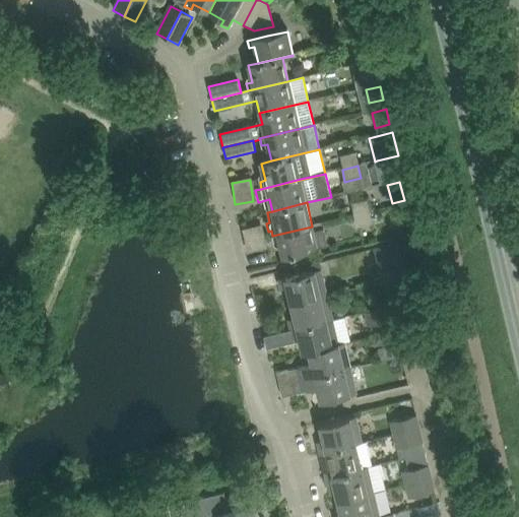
[(354,216),(353,216),(355,224),(361,228),(372,225),(369,212),(354,216)]
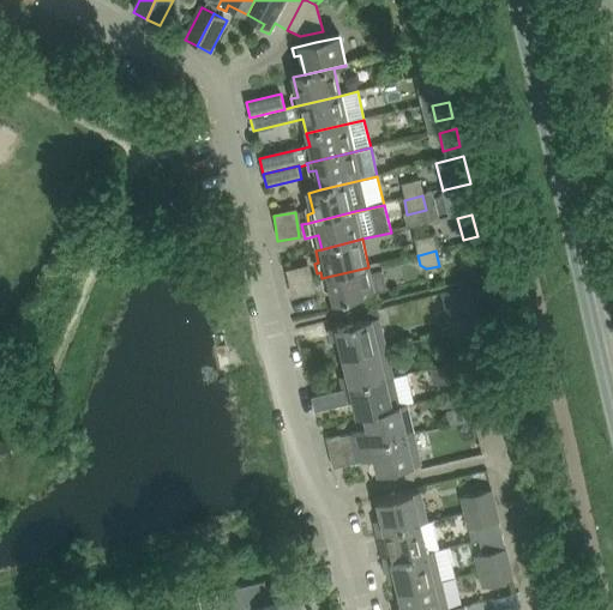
[(286,272),(292,297),(312,291),(306,267),(286,272)]
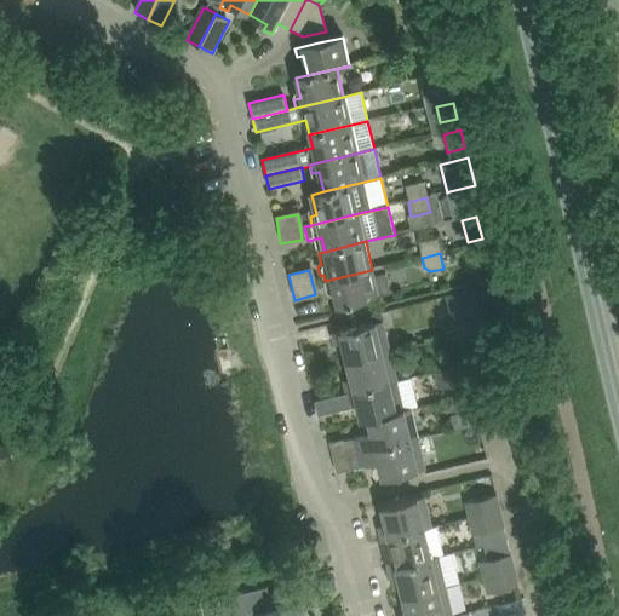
[(372,270),(325,281),(327,289),(333,288),(338,309),(362,303),(379,299),(379,298),(389,295),(384,275),(374,277),(372,270)]
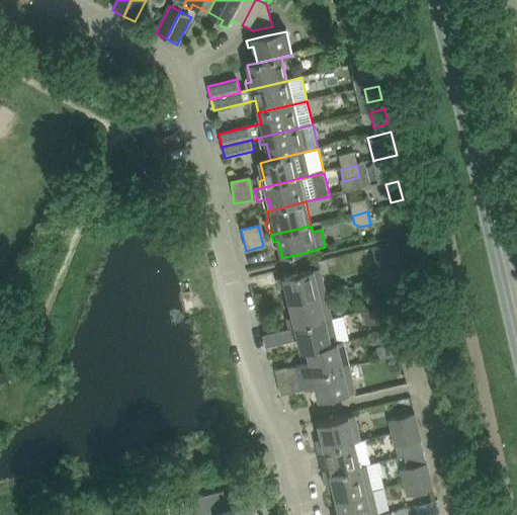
[(384,247),(372,250),(374,257),(388,254),(401,250),(399,244),(384,247)]
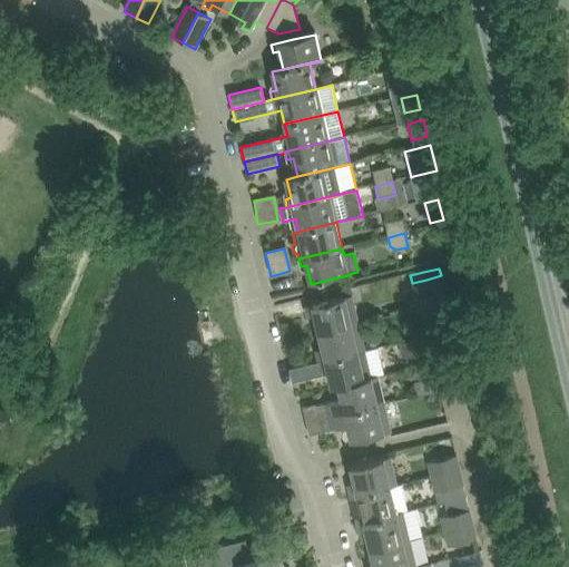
[(441,275),(427,280),(433,308),(448,304),(441,275)]
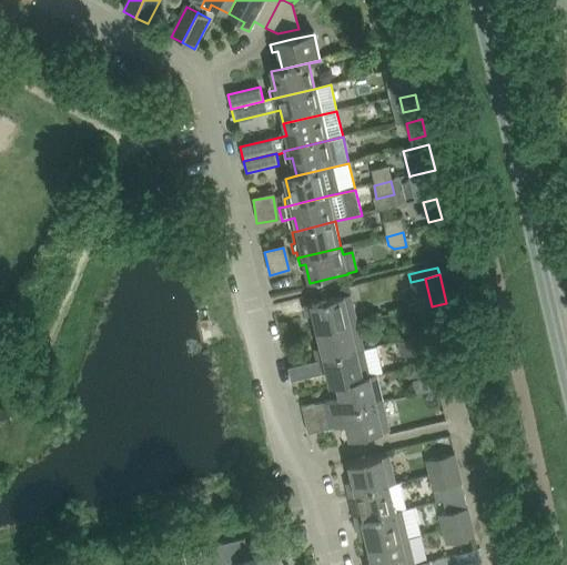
[(432,306),(425,279),(411,282),(417,310),(432,306)]
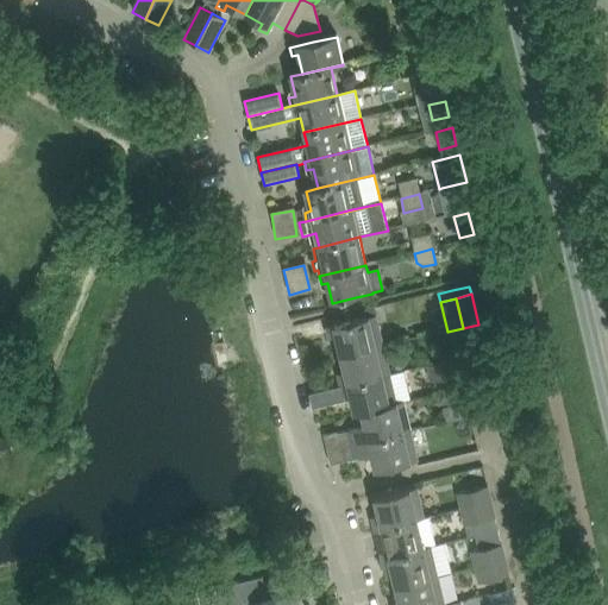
[(376,316),(326,328),(330,341),(336,339),(339,357),(383,346),(376,316)]
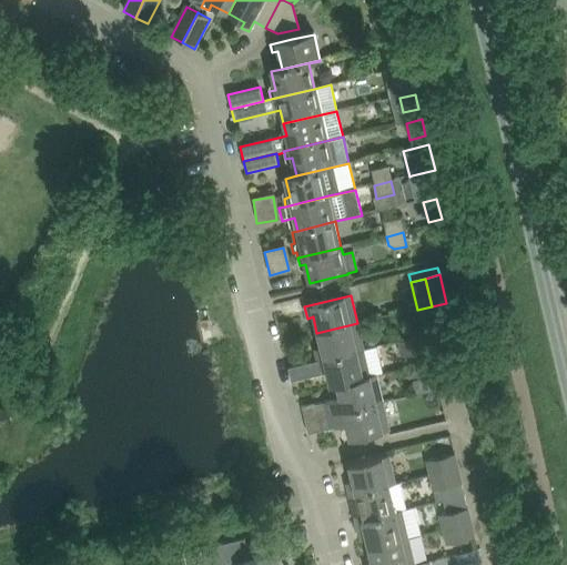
[(321,350),(314,352),(316,363),(364,351),(357,323),(316,333),(321,350)]
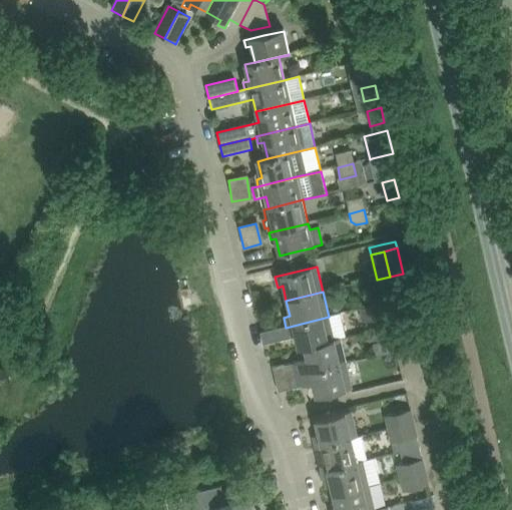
[(389,318),(385,304),(360,310),(363,324),(389,318)]
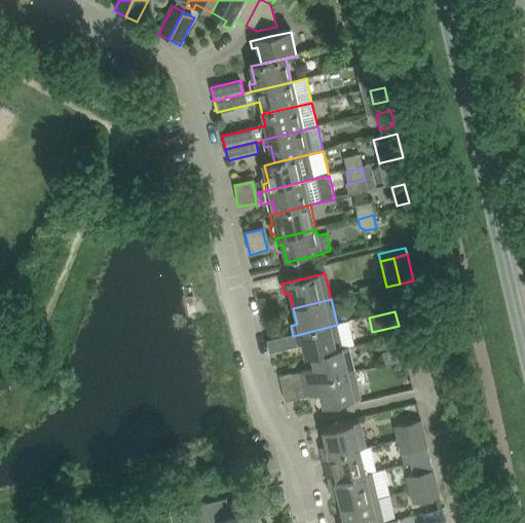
[(293,336),(266,342),(269,355),(302,346),(305,360),(306,360),(312,358),(348,349),(348,348),(343,349),(337,325),(293,336)]
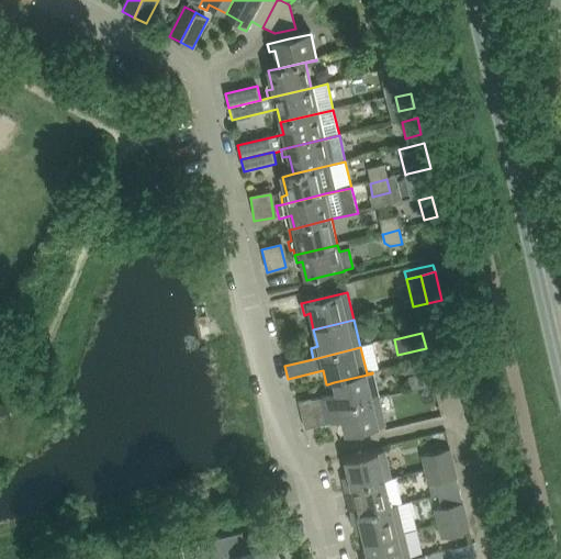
[(428,359),(417,362),(419,372),(430,370),(428,359)]
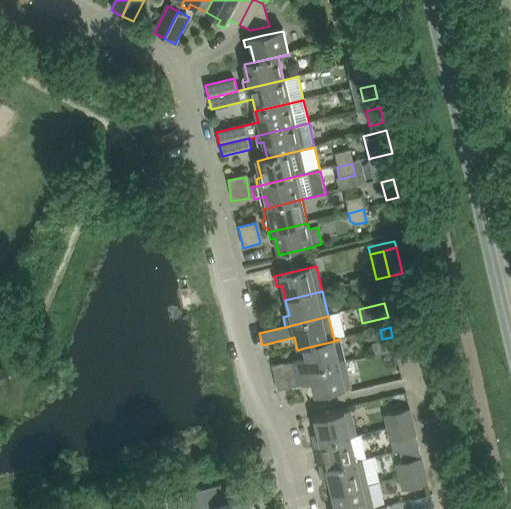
[(273,369),(275,381),(345,364),(339,340),(304,348),(307,361),(273,369)]
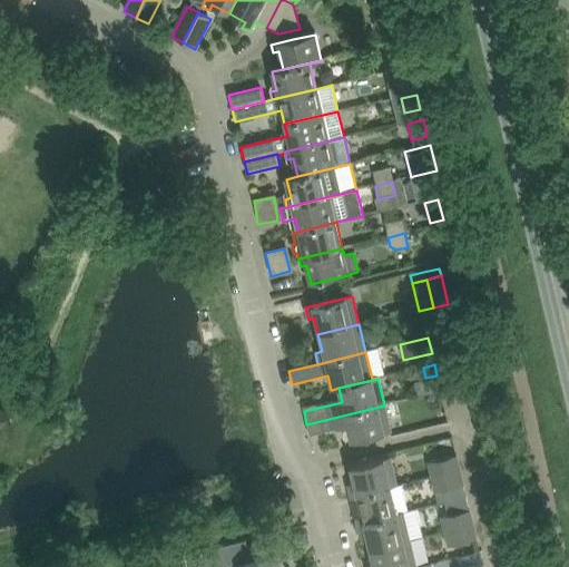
[(384,406),(306,424),(310,437),(347,428),(351,443),(391,433),(384,406)]
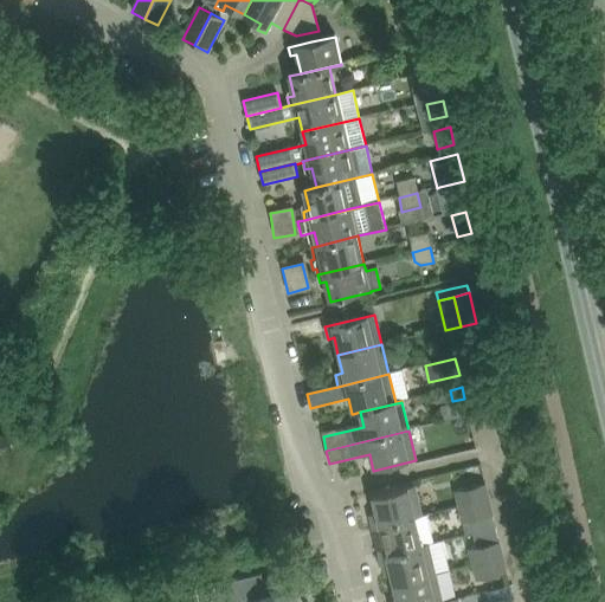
[(455,493),(459,509),(489,502),(486,486),(455,493)]
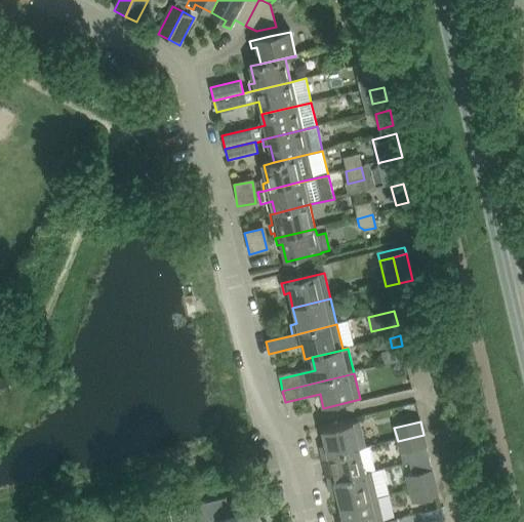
[(320,448),(323,458),(366,448),(360,423),(323,432),(326,447),(320,448)]
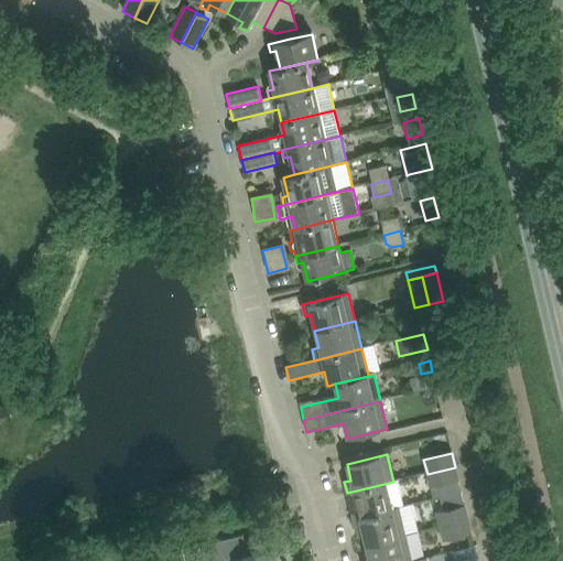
[(455,467),(428,474),(431,488),(458,482),(455,467)]
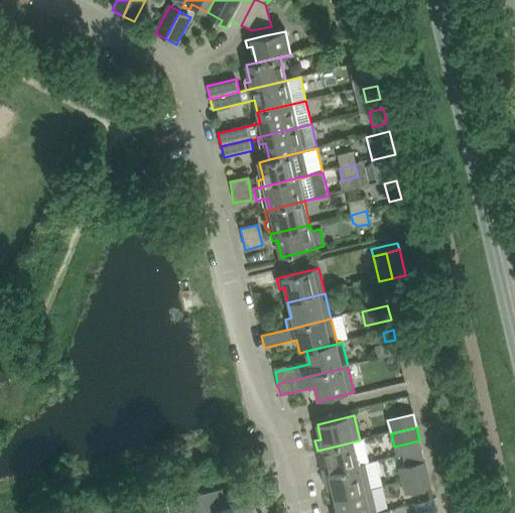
[(317,451),(324,476),(365,466),(365,465),(359,466),(354,442),(360,441),(360,440),(317,451)]
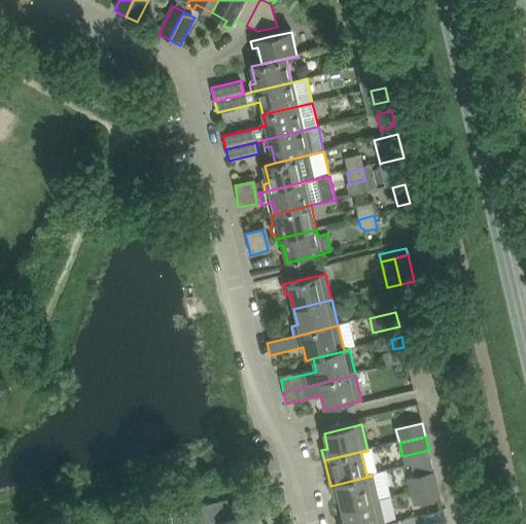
[(408,480),(411,493),(437,487),(434,473),(408,480)]
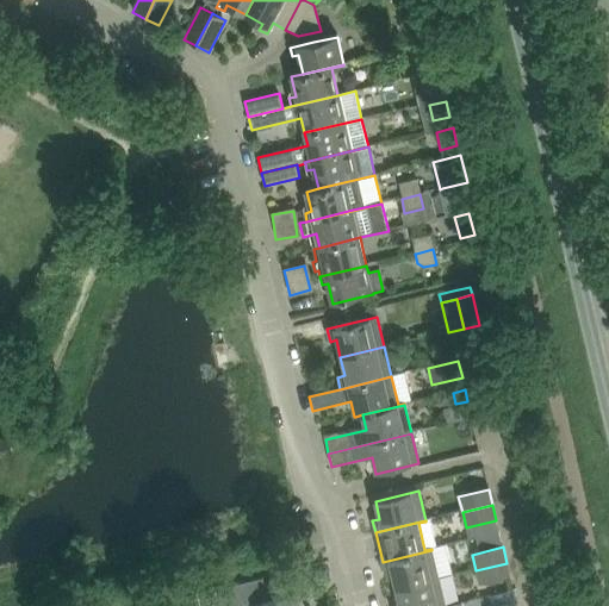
[(392,572),(396,589),(439,579),(432,550),(383,562),(385,573),(392,572)]
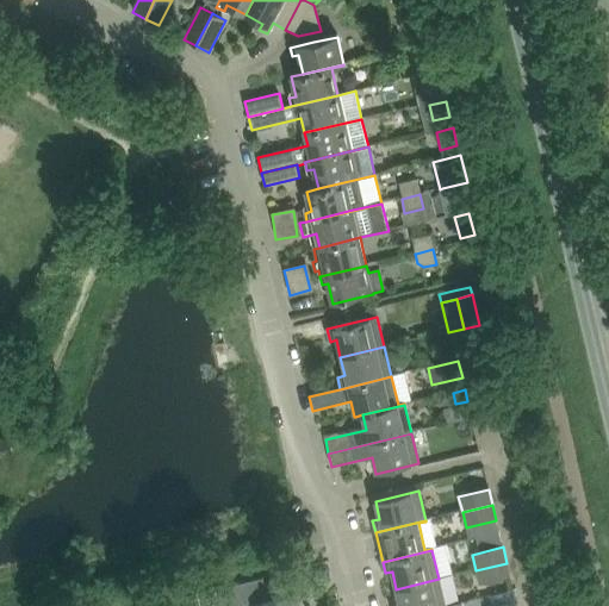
[(507,563),(476,570),(479,586),(510,579),(507,563)]
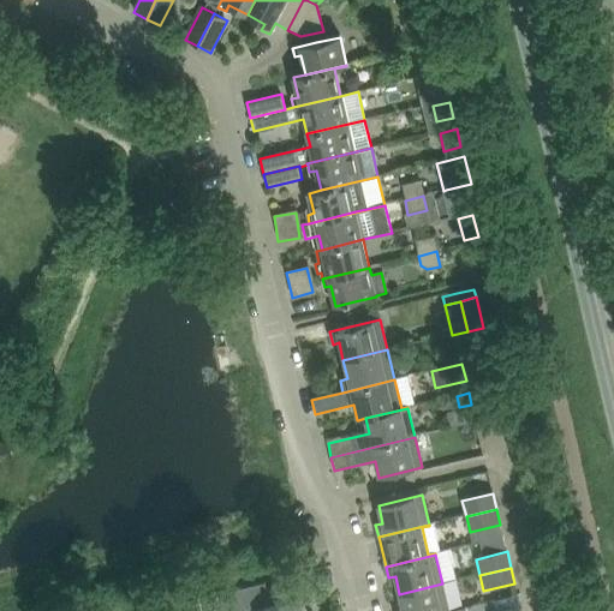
[(302,610),(296,583),(267,591),(264,585),(227,593),(231,610),(302,610)]
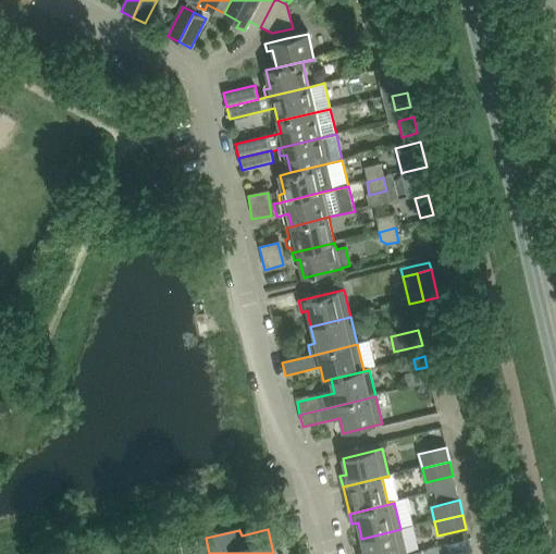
[(406,553),(400,529),(361,539),(366,553),(406,553)]
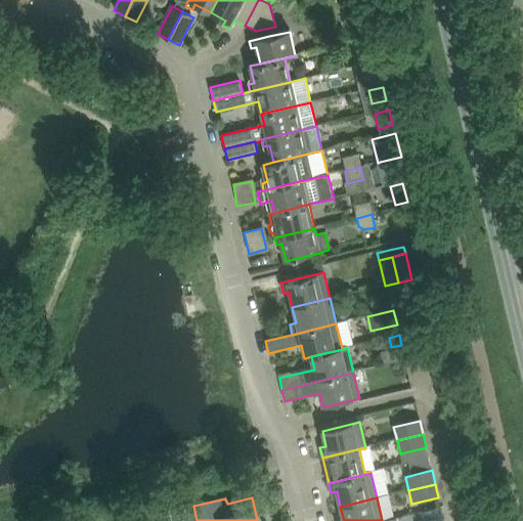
[(169,512),(154,516),(155,520),(171,520),(169,512)]
